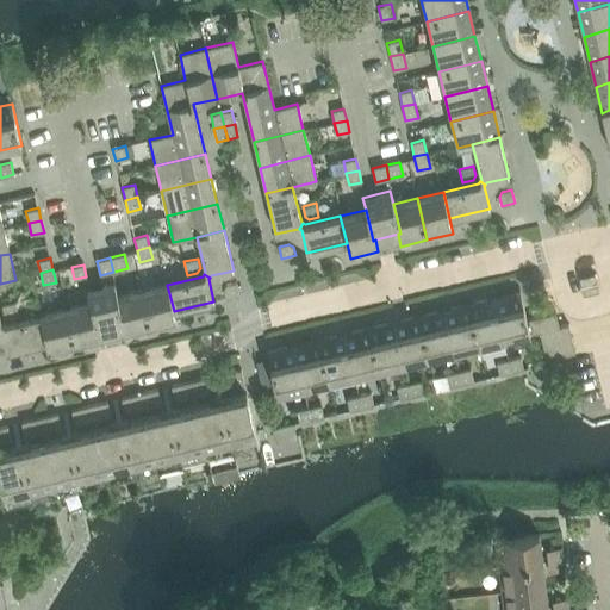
[(598,291),(595,274),(579,278),(583,294),(598,291)]
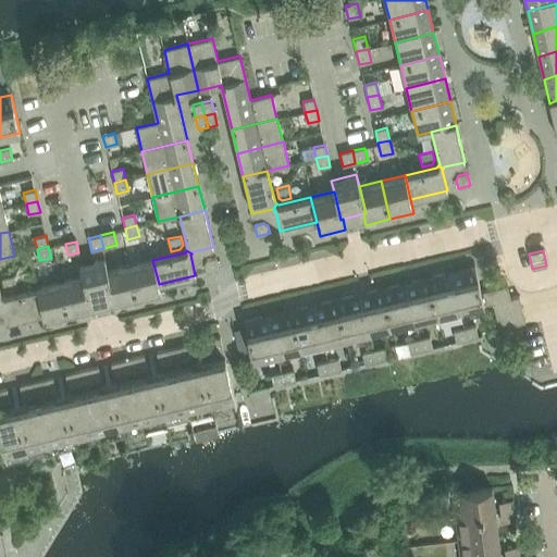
[(203,263),(206,273),(219,270),(215,258),(207,260),(203,263)]
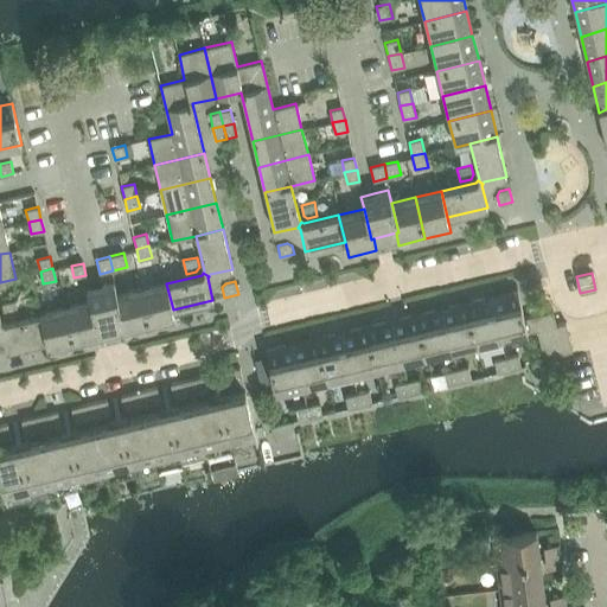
[(97,331),(100,331),(107,328),(121,325),(125,324),(117,295),(114,282),(97,287),(87,289),(97,331)]
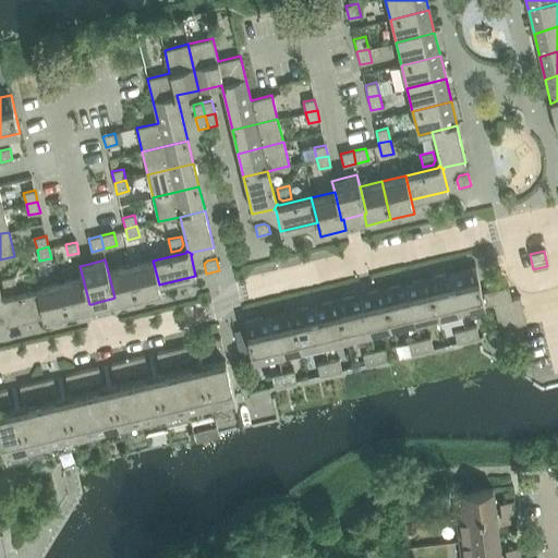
[(153,261),(130,266),(138,304),(162,299),(159,284),(153,261)]
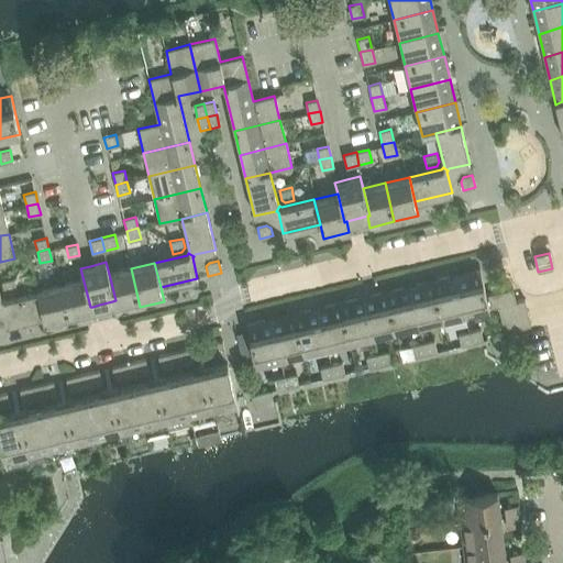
[(140,307),(131,268),(109,274),(116,300),(112,301),(116,312),(140,307)]
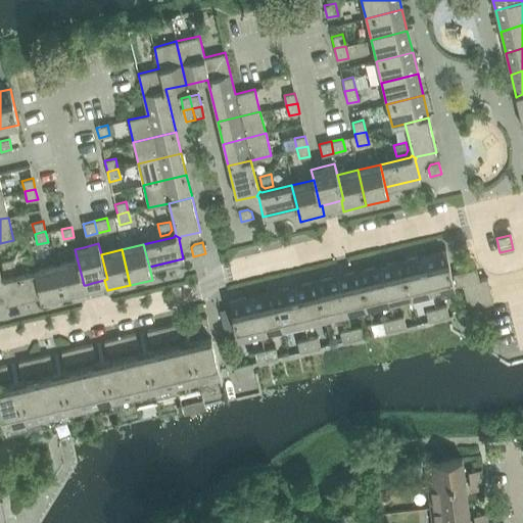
[(445,249),(423,255),(432,291),(455,286),(452,274),(445,249)]
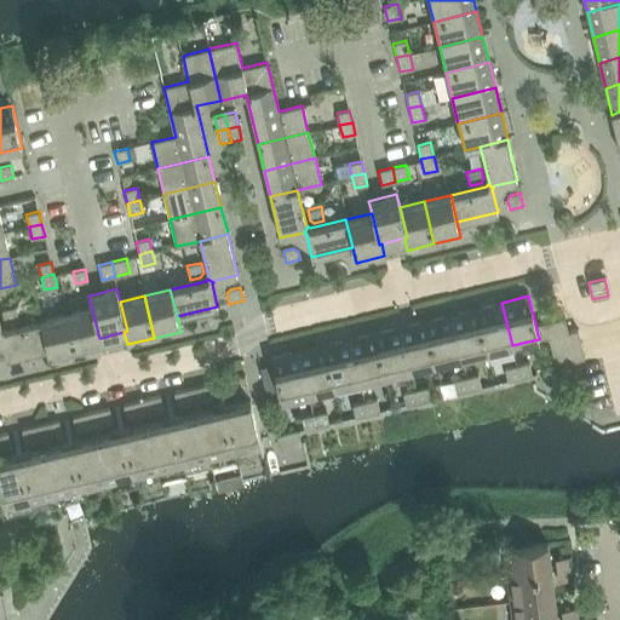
[(501,303),(476,309),(487,351),(512,345),(501,303)]
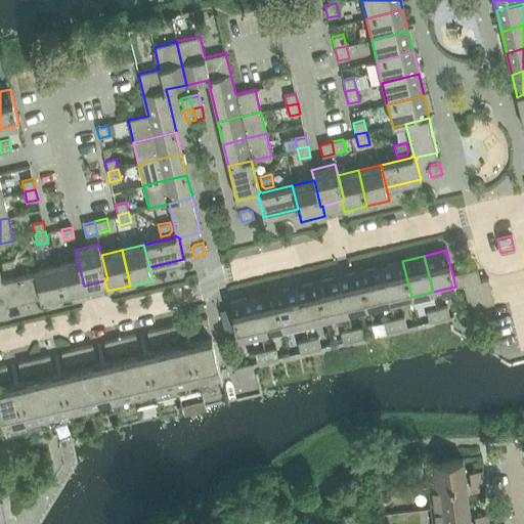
[(3,271),(7,273),(15,271),(12,260),(1,262),(3,271)]
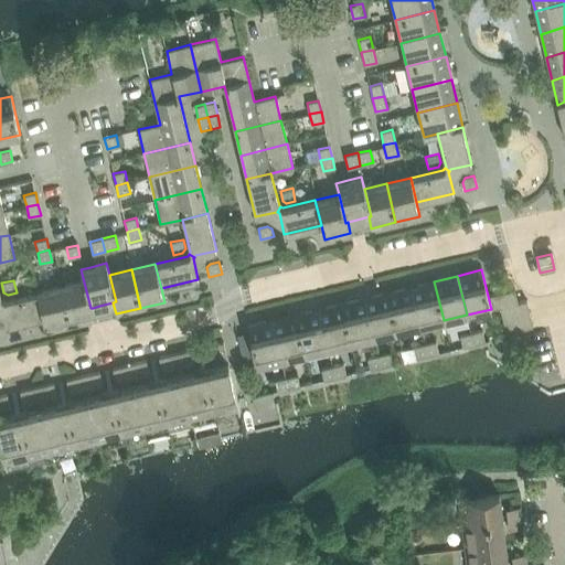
[(62,286),(71,324),(95,319),(93,308),(91,308),(83,280),(62,286)]
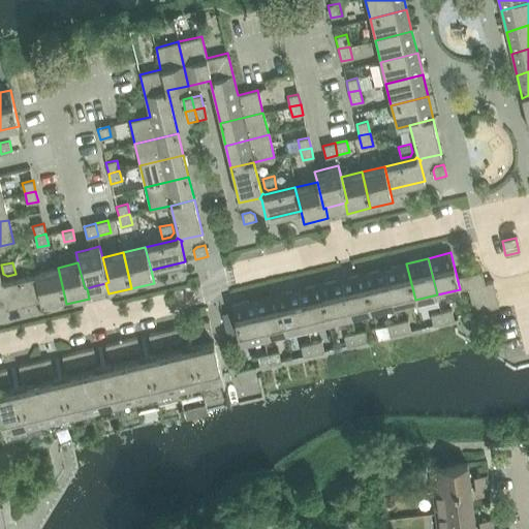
[(406,263),(384,269),(394,305),(415,300),(406,263)]
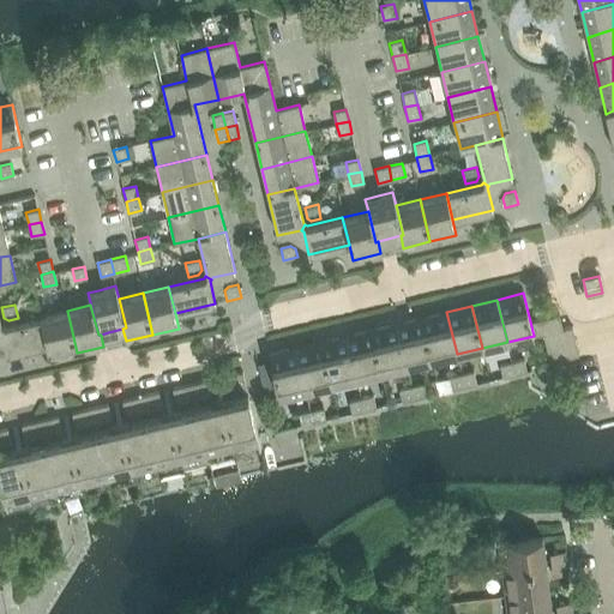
[(40,318),(47,344),(50,360),(77,353),(67,311),(40,318)]
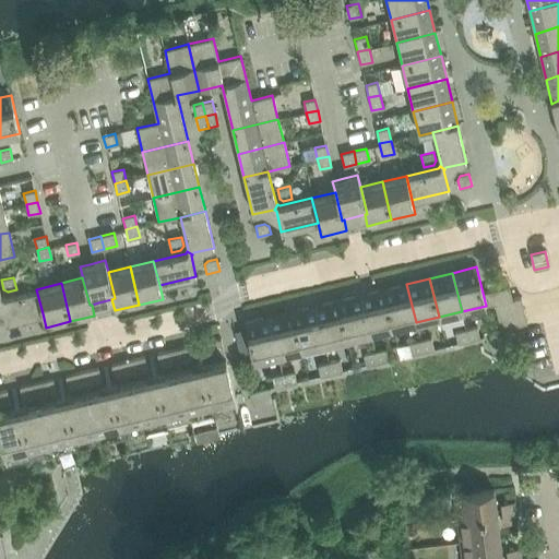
[(406,284),(383,289),(393,328),(416,322),(406,284)]
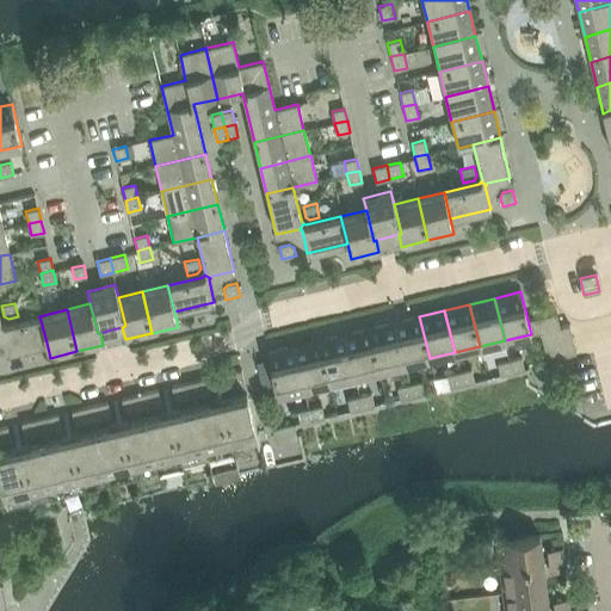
[(531,334),(541,332),(560,327),(560,326),(556,313),(528,320),(531,334)]
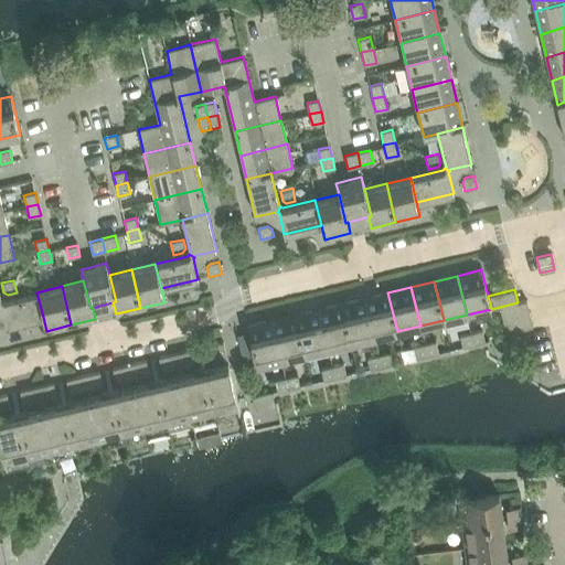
[(2,299),(0,301),(0,304),(1,305),(6,326),(43,317),(36,292),(4,300),(2,299)]
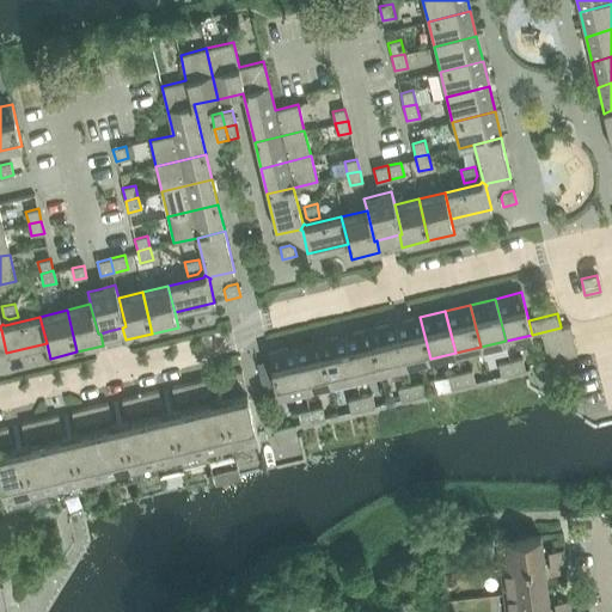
[(420,317),(395,323),(405,365),(430,359),(420,317)]
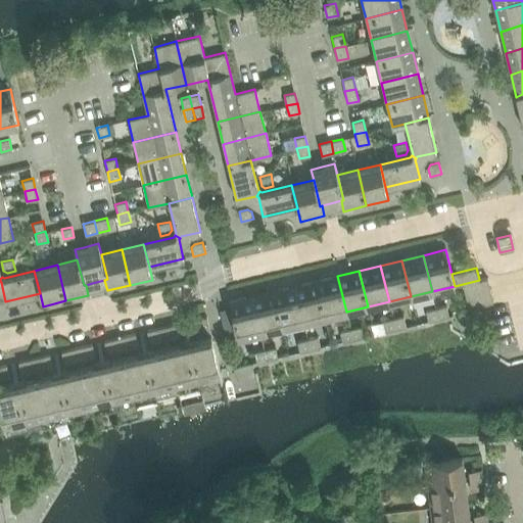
[(316,281),(325,317),(346,312),(337,276),(316,281)]
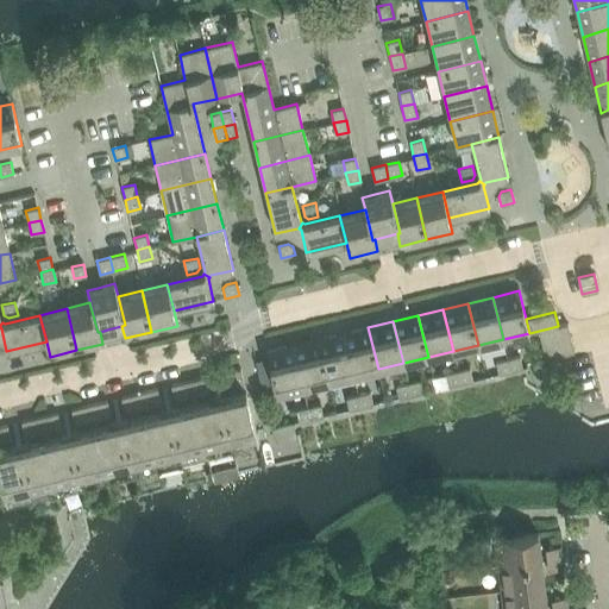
[(571,338),(567,324),(558,325),(558,326),(539,331),(542,344),(571,338)]
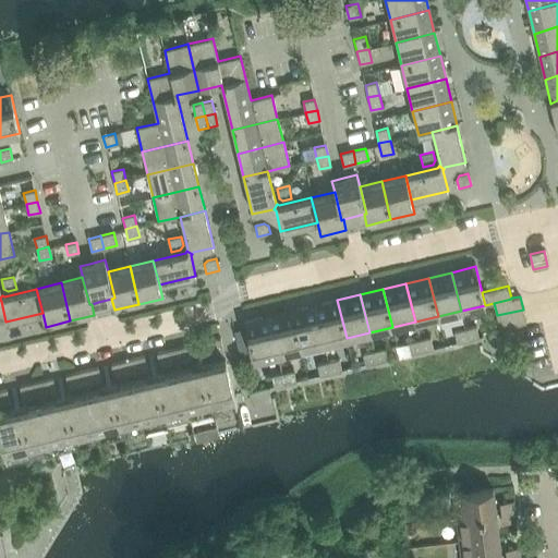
[(347,338),(337,300),(314,305),(324,343),(347,338)]
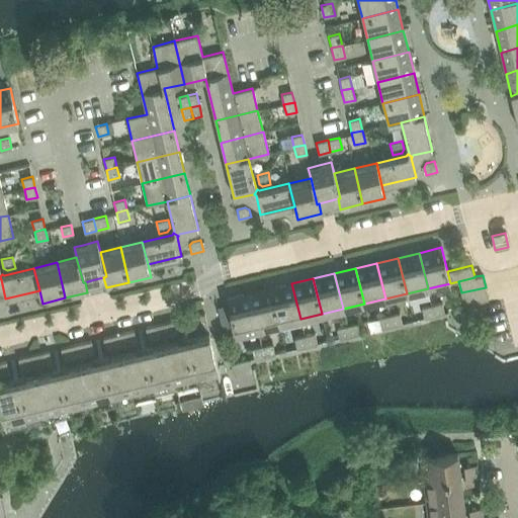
[(291,283),(270,288),(279,324),(300,319),(291,283)]
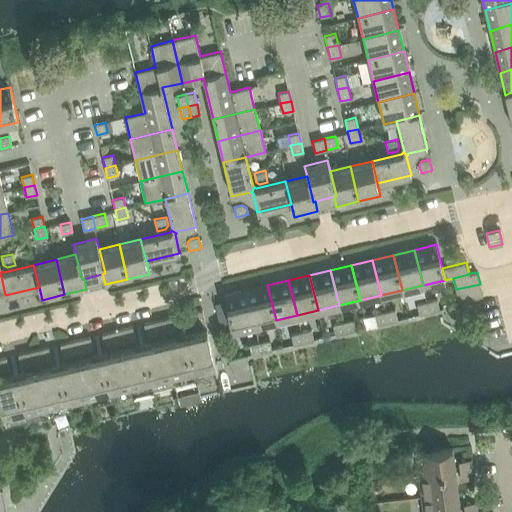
[(456,289),(458,301),(483,295),(480,284),(456,289)]
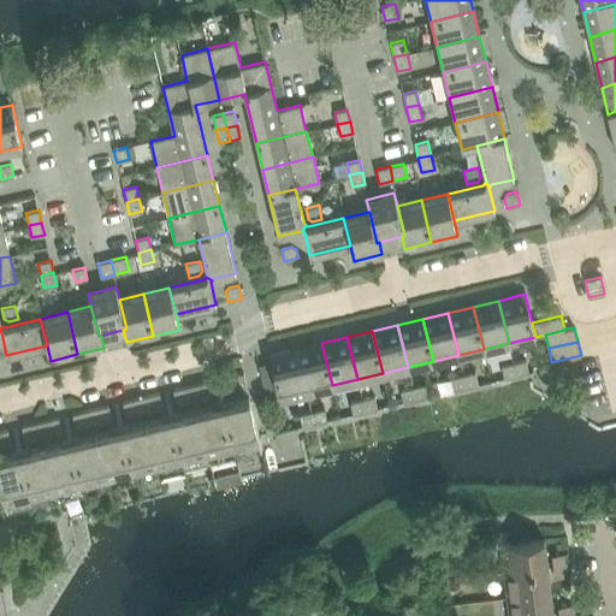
[(296,349),(307,391),(332,385),(321,343),(296,349)]
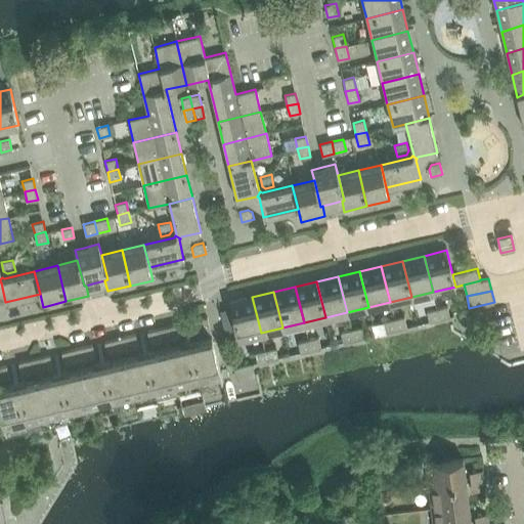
[(234,324),(223,326),(226,339),(237,336),(238,339),(261,333),(252,297),(229,302),(234,324)]
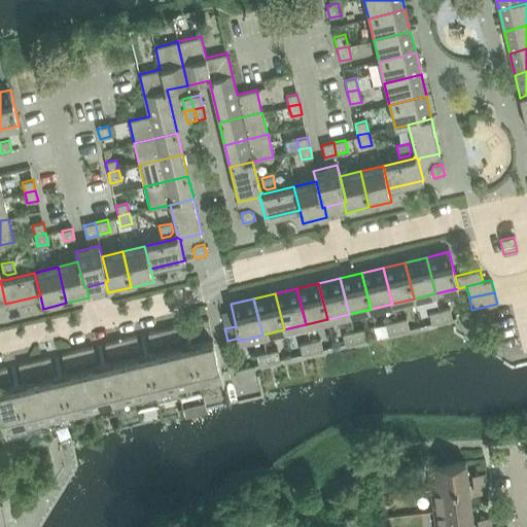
[(450,308),(440,311),(442,321),(452,319),(450,308)]
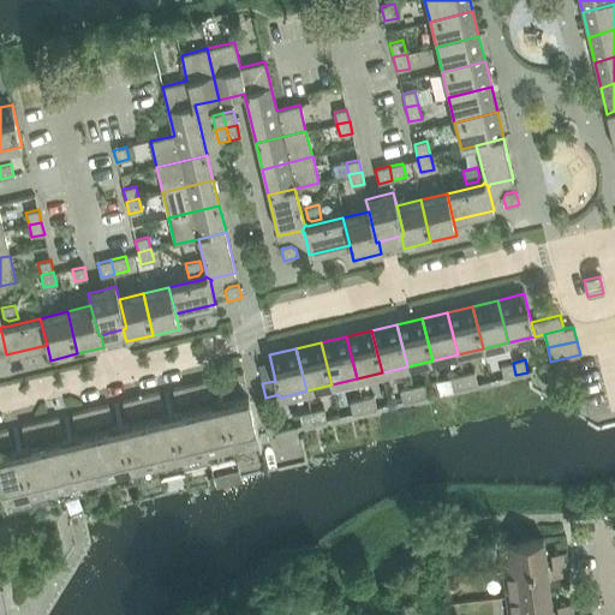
[(501,365),(503,378),(515,375),(513,363),(501,365)]
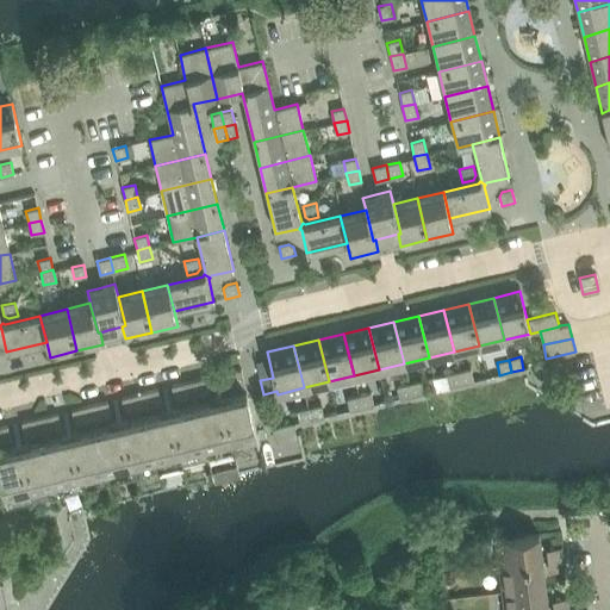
[(471,368),(459,372),(461,384),(473,381),(471,368)]
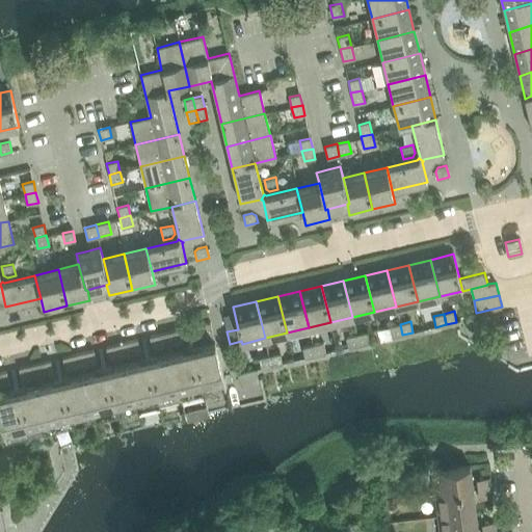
[(210,322),(202,324),(205,338),(213,336),(210,322)]
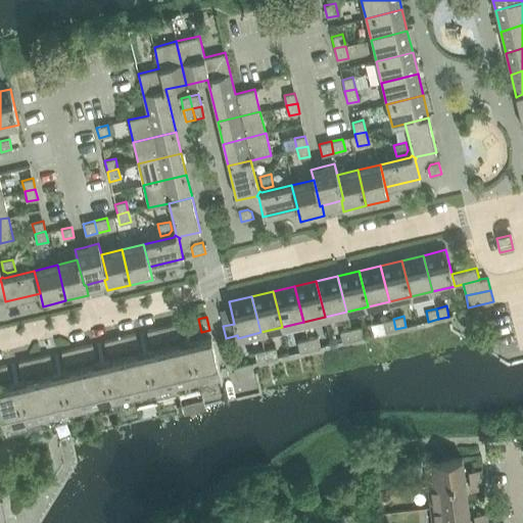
[(198,319),(190,321),(193,333),(201,332),(198,319)]
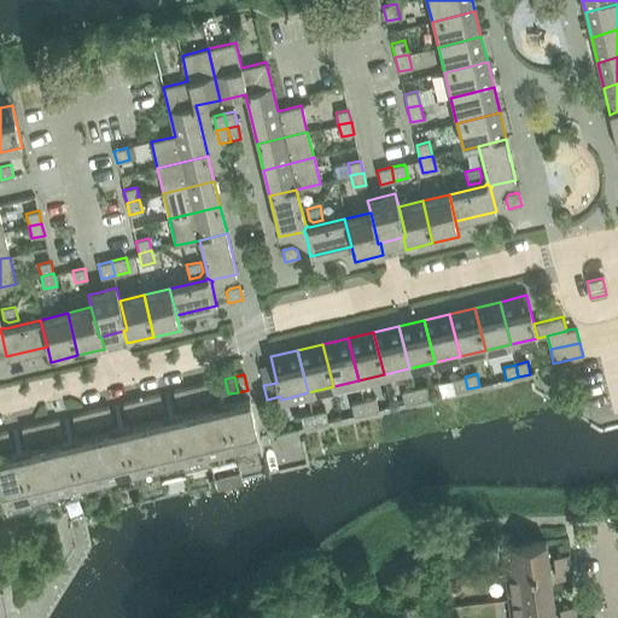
[(453,379),(455,392),(467,389),(465,377),(453,379)]
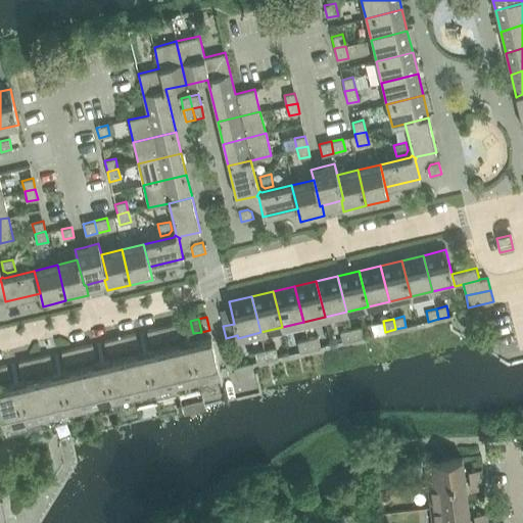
[(178,324),(170,326),(173,338),(181,336),(178,324)]
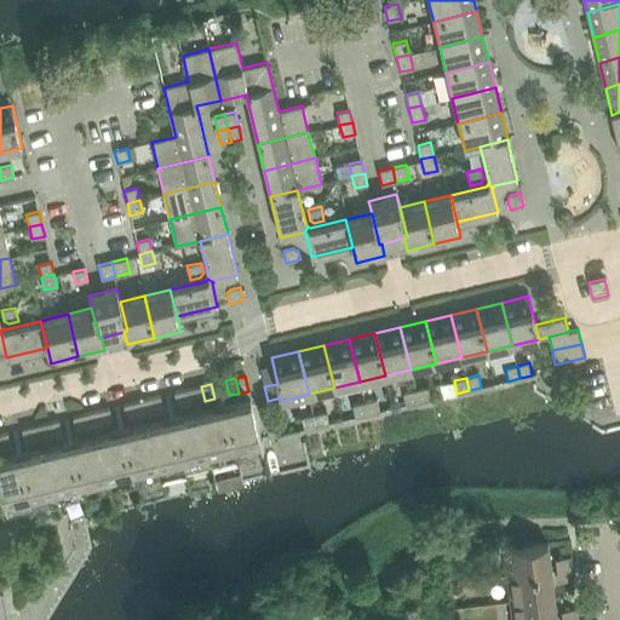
[(193,388),(196,403),(205,401),(201,386),(193,388)]
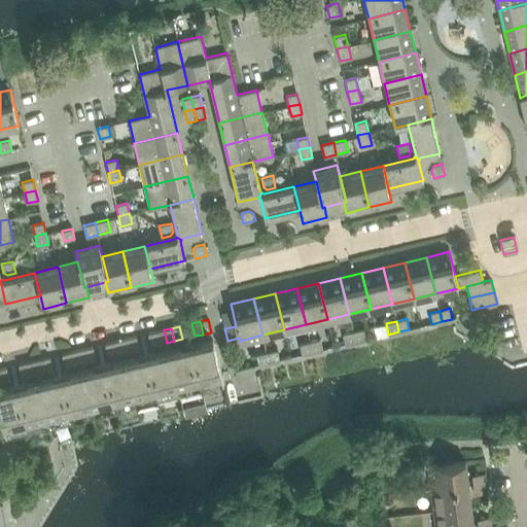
[(167,343),(164,329),(155,331),(159,345),(167,343)]
